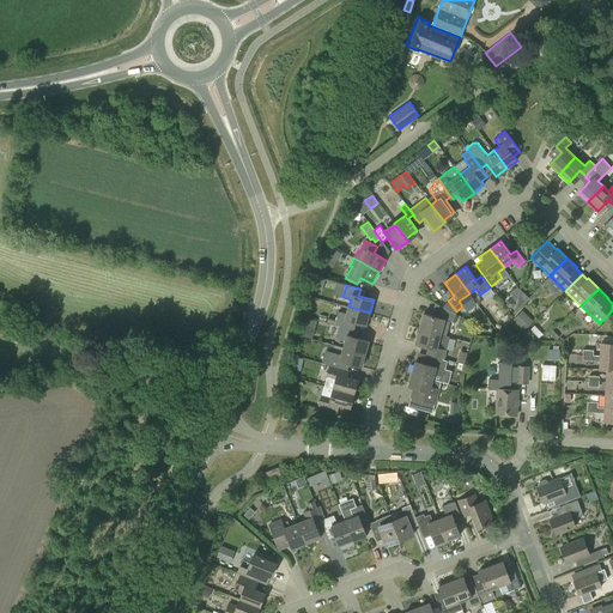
[(366,326),(370,313),(349,307),(346,314),(339,311),(335,325),(340,326),(349,328),(351,321),(366,326)]
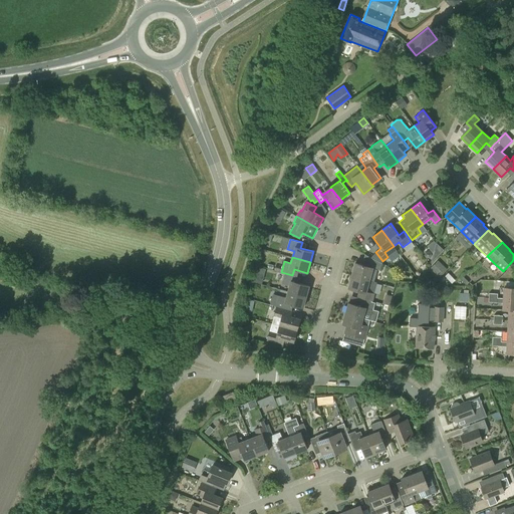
[(368,257),(366,263),(363,262),(362,264),(355,263),(352,275),(369,280),(372,268),(380,270),(382,263),(368,257)]
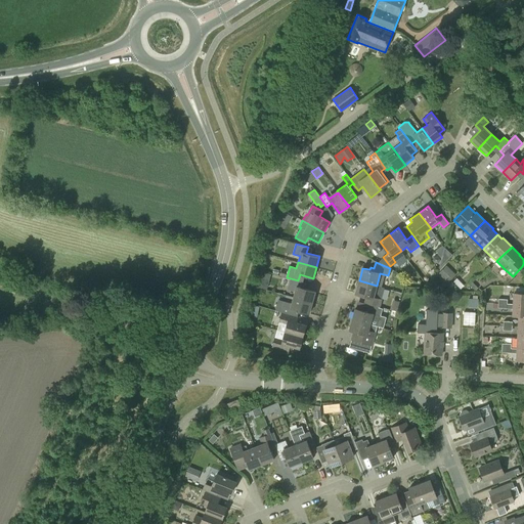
[(448,282),(456,273),(446,264),(438,273),(448,282)]
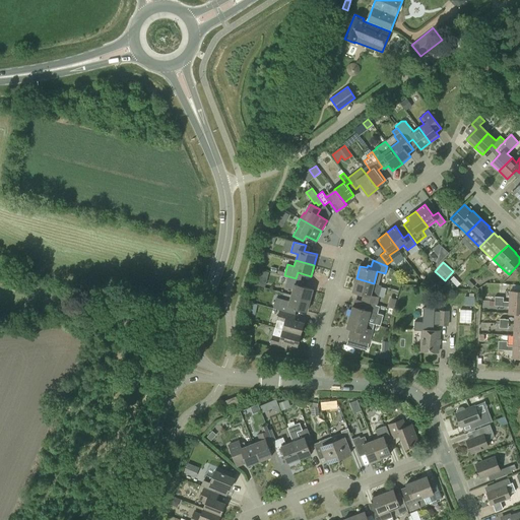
[(257,283),(265,285),(269,271),(261,269),(257,283)]
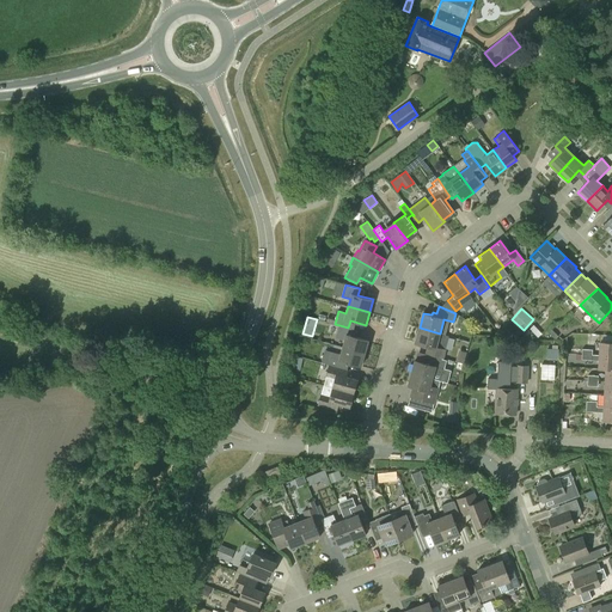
[(348,328),(340,325),(336,337),(344,340),(343,348),(365,354),(368,341),(352,336),(354,330),(348,328)]
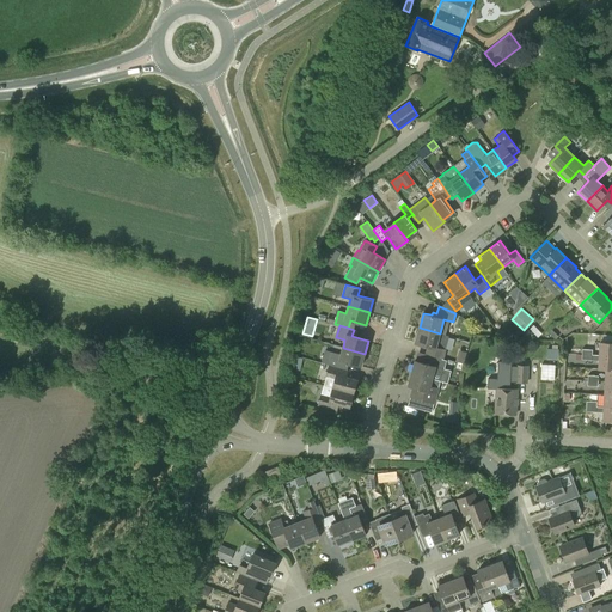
[(534,330),(531,325),(522,334),(526,337),(534,330)]
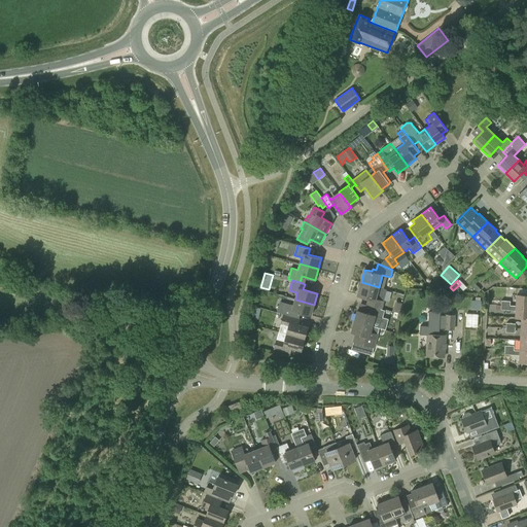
[(379,287),(361,282),(357,295),(369,299),(366,305),(382,309),(384,301),(383,301),(386,289),(379,287)]
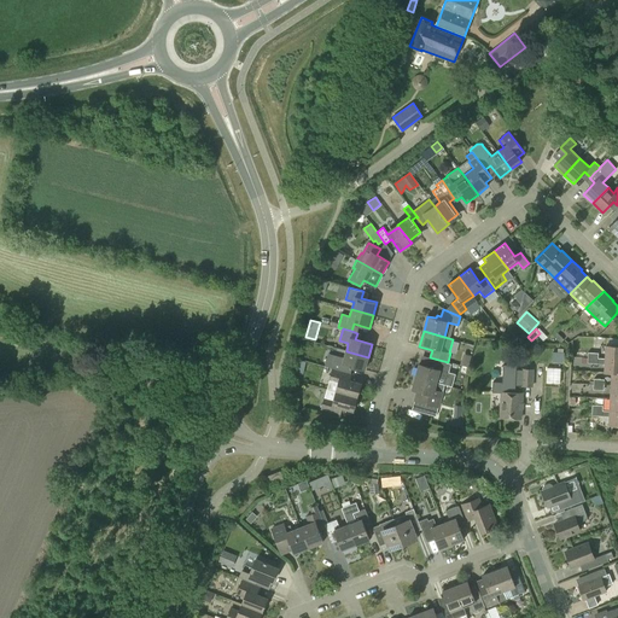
[(605,359),(617,359),(617,345),(606,345),(605,359)]
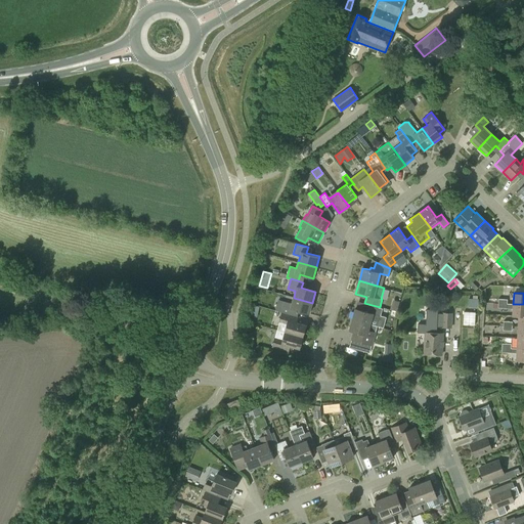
[(309,313),(312,303),(294,298),(292,303),(278,300),(275,310),(294,315),(295,310),(309,313)]
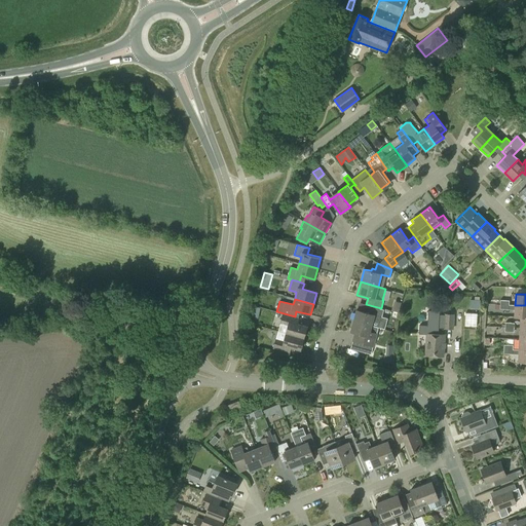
[(480,308),(480,299),(471,299),(471,308),(480,308)]
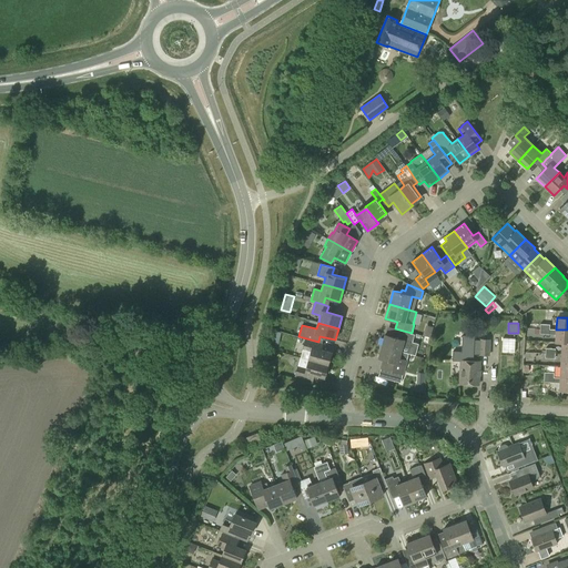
[(556,330),(549,330),(540,328),(539,333),(556,334),(556,342),(563,343),(567,342),(567,330),(556,330)]
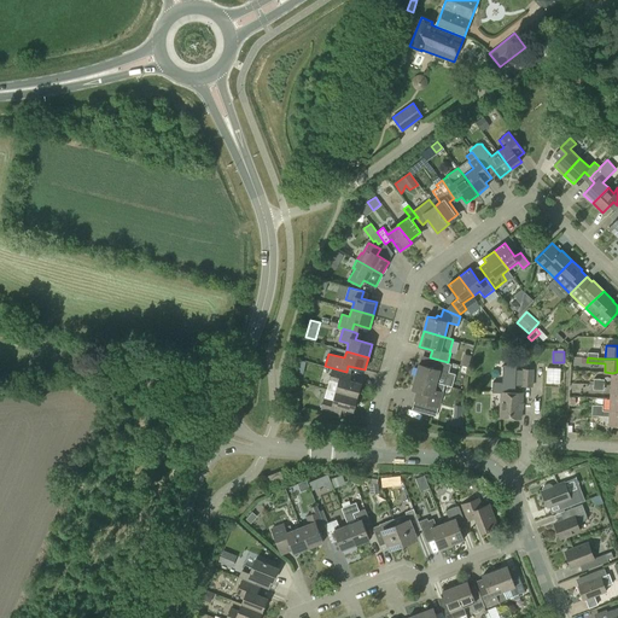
[(307,362),(298,360),(296,373),(303,374),(307,362)]
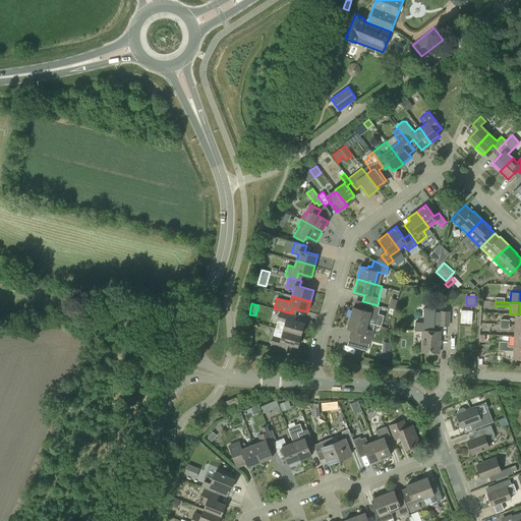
[(368,323),(368,322),(369,316),(375,317),(379,308),(363,304),(362,309),(353,307),(350,317),(368,323)]
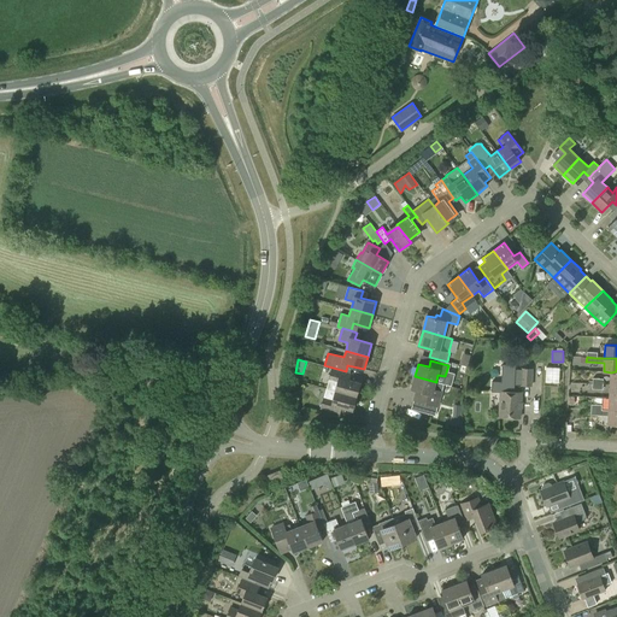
[(559,368),(546,366),(545,382),(558,383),(559,368)]
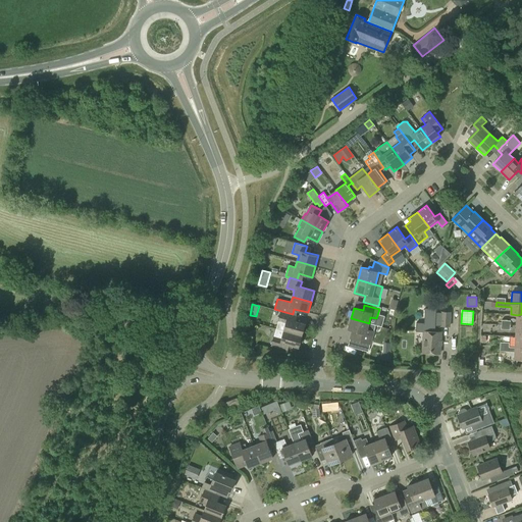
[(276,328),(283,330),(302,335),(305,324),(296,321),(297,316),(280,311),(278,320),(276,328)]
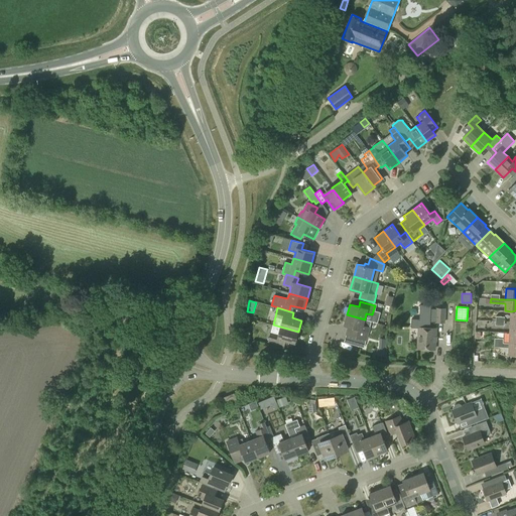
[(445,323),(445,308),(436,307),(435,313),(430,313),(429,321),(435,321),(435,323),(445,323)]
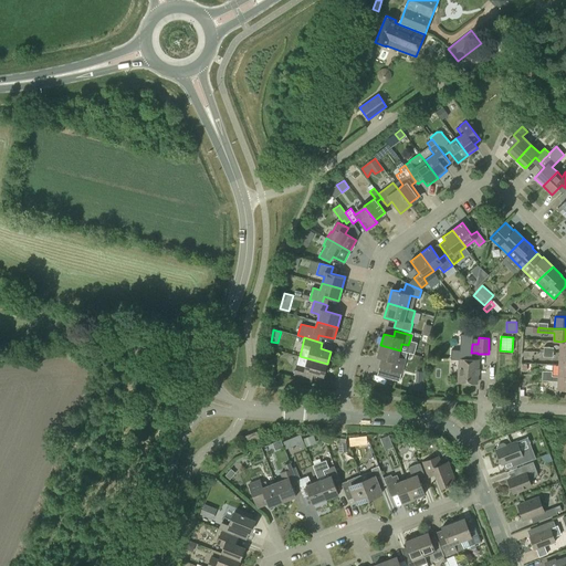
[(385,377),(399,381),(406,359),(405,358),(407,352),(400,349),(400,350),(380,345),(377,356),(381,357),(378,367),(387,369),(385,377)]
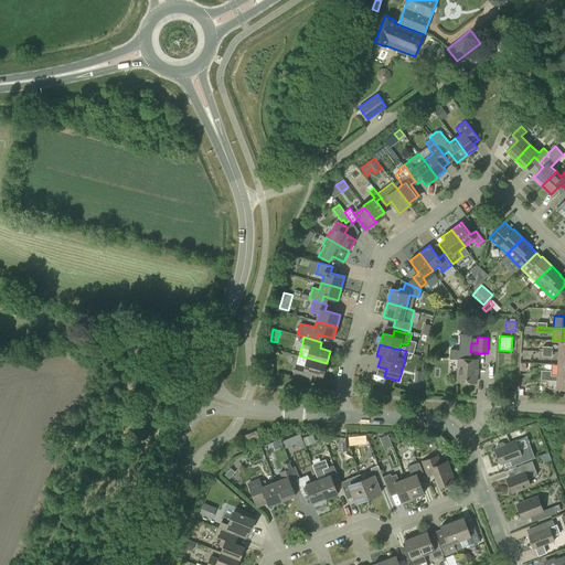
[(307,358),(299,355),(297,363),(294,374),(308,379),(311,380),(313,373),(323,375),(327,363),(307,358)]
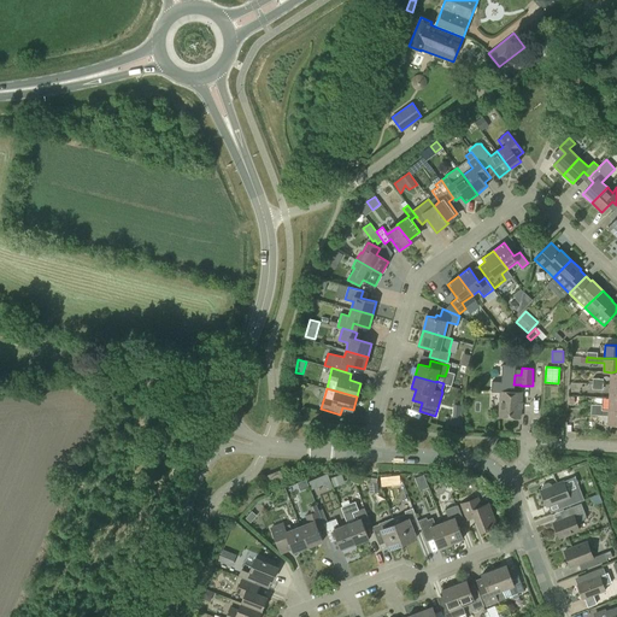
[(521,418),(521,393),(500,392),(500,417),(521,418)]
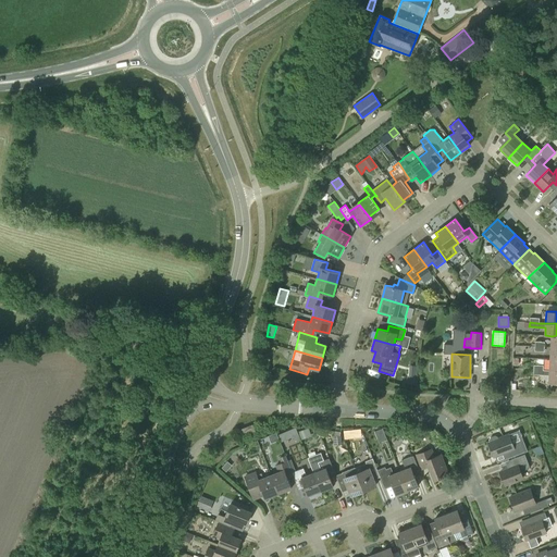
[(549,370),(543,370),(533,369),(533,374),(549,375),(548,382),(556,382),(556,371),(549,371),(549,370)]
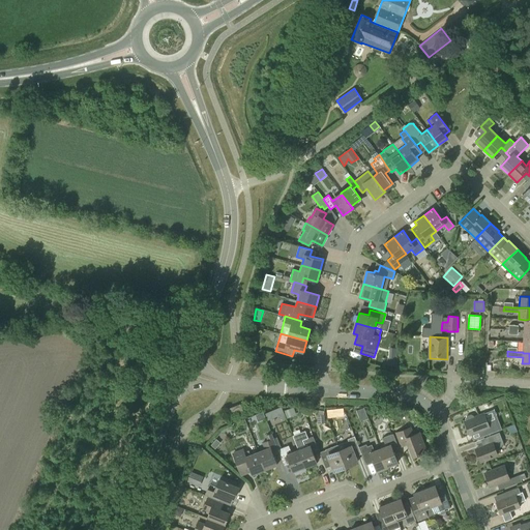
[(231,415),(243,411),(241,404),(229,408),(231,415)]
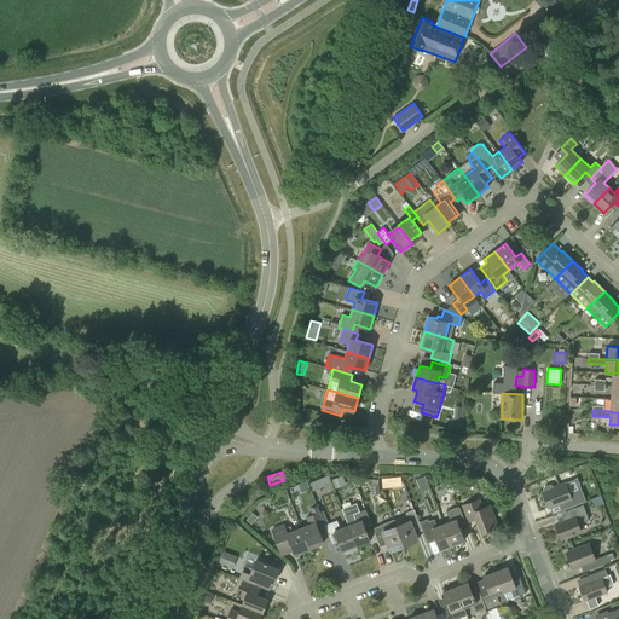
[(345,482),(342,475),(331,480),(334,486),(345,482)]
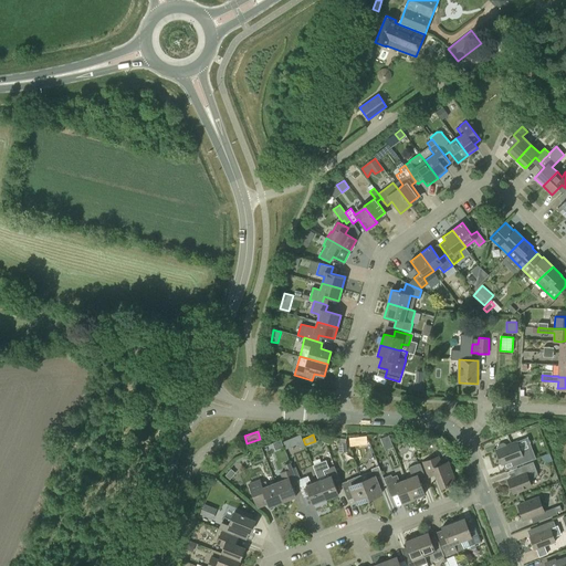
[(281,439),(264,446),(268,453),(284,447),(281,439)]
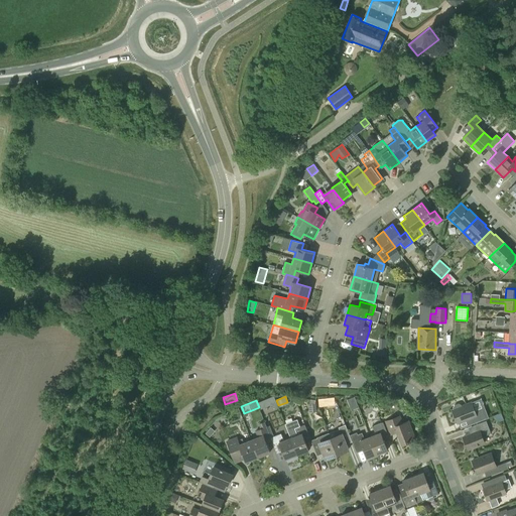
[(264,400),(258,402),(261,409),(267,406),(264,400)]
